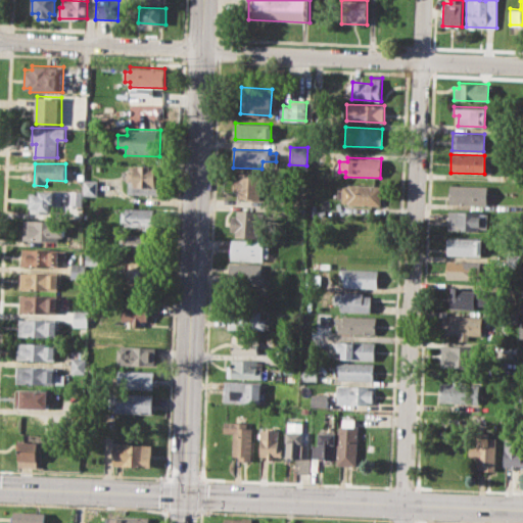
[(133,164),(159,165),(158,187),(134,186),(134,181),(128,181),(128,170),(133,170),(133,164)]
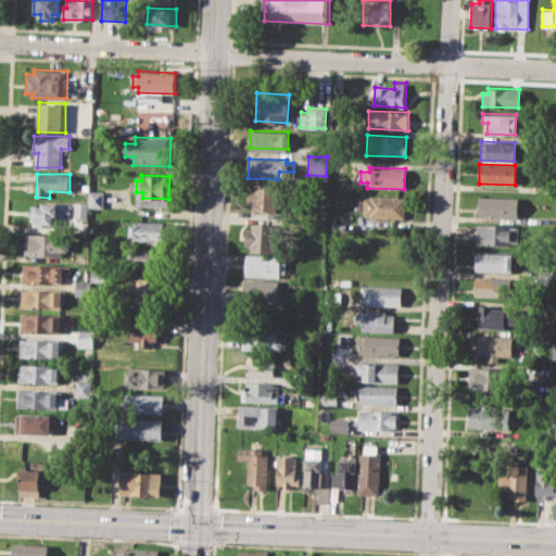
[(253,181),(281,184),(279,211),(252,210),(252,201),(247,201),(248,189),(252,189),(253,181)]
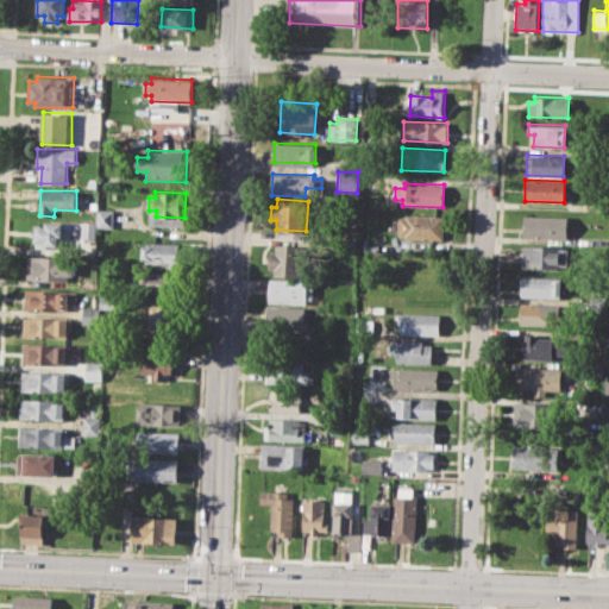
[(98,208),(115,208),(115,228),(98,227),(98,208)]
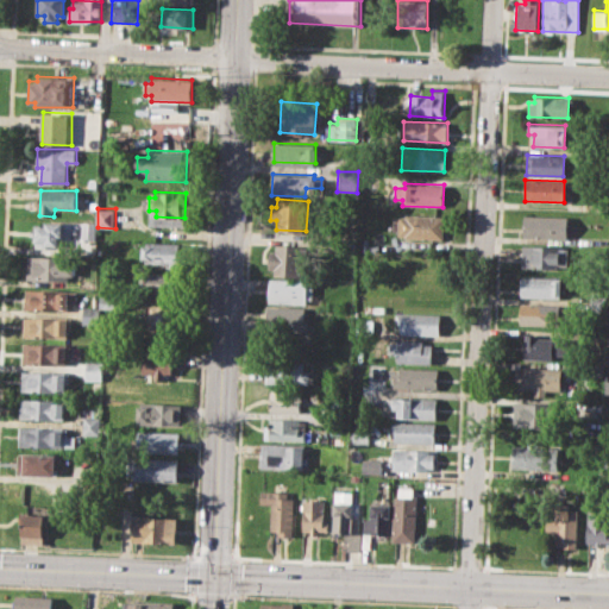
[(523,214),(567,217),(567,239),(522,238),(523,214)]
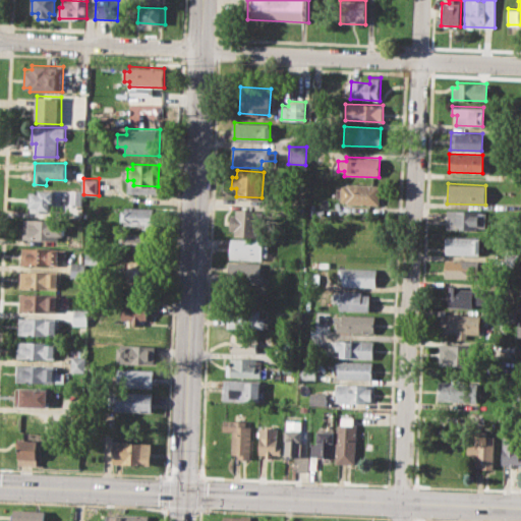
[(342,184),(381,185),(381,206),(341,205),(342,184)]
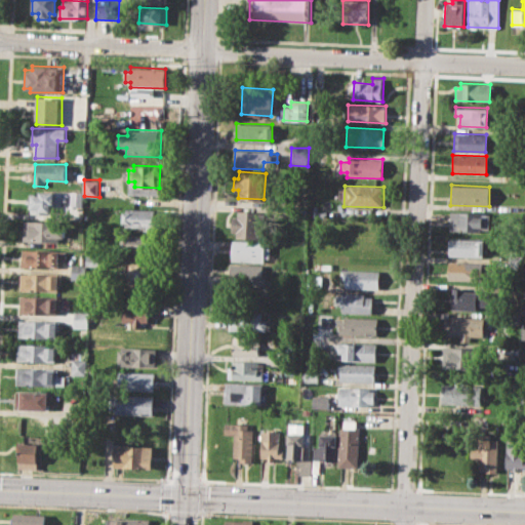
[(39,191),(55,191),(54,212),(30,212),(30,194),(39,195),(39,191)]
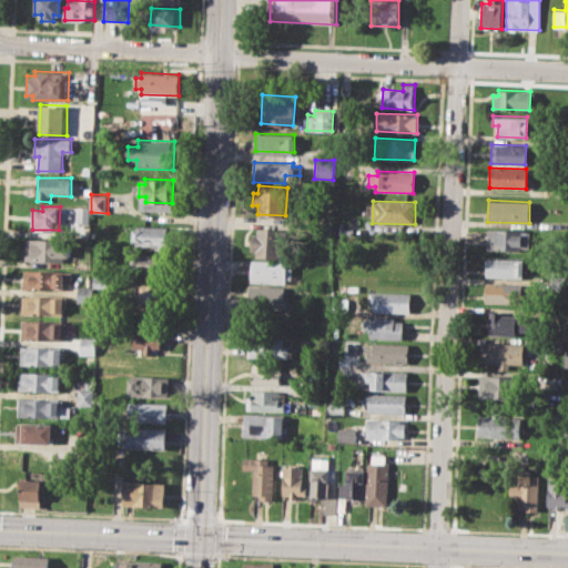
[(88,223),(88,206),(75,206),(75,223),(88,223)]
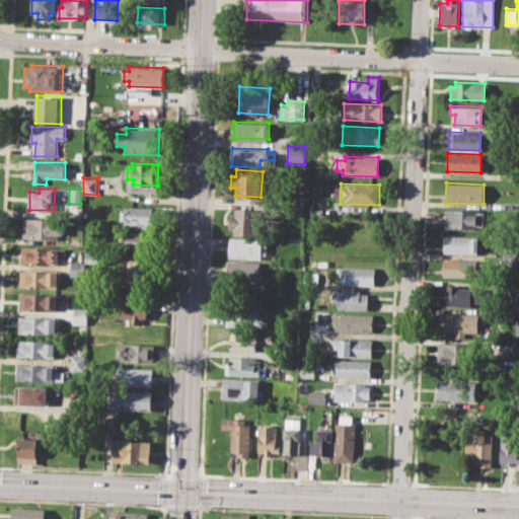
[(70,204),(81,204),(81,217),(70,217),(70,204)]
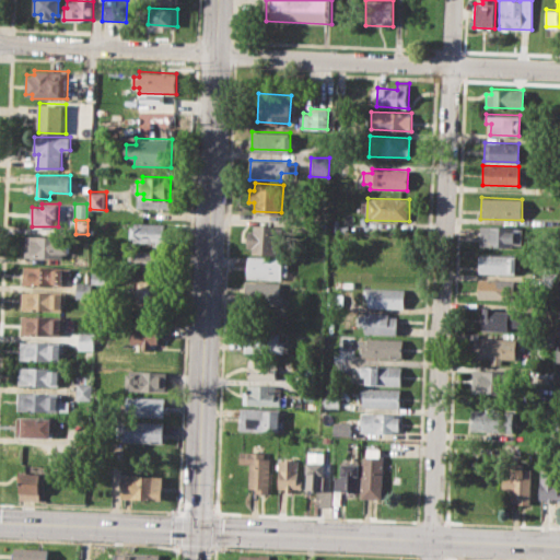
[(132,222),(163,223),(163,245),(150,245),(150,242),(131,241),(132,222)]
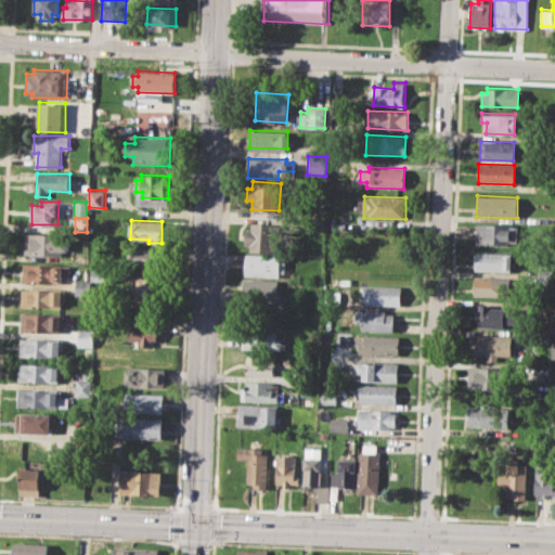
[(249,222),(281,223),(280,252),(248,250),(248,244),(244,244),(245,229),(249,229),(249,222)]
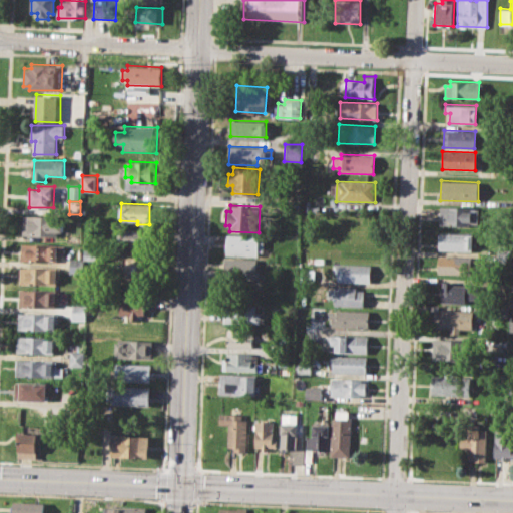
[(441,207),(478,208),(477,226),(440,225),(441,207)]
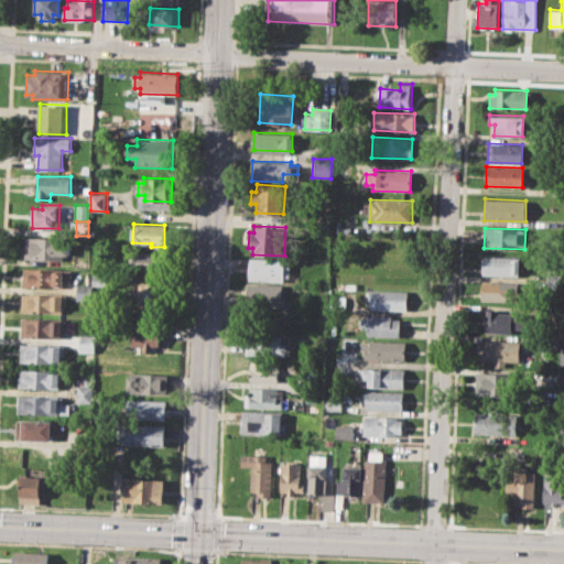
[(25,236),(69,238),(68,256),(63,255),(63,260),(24,259),(25,236)]
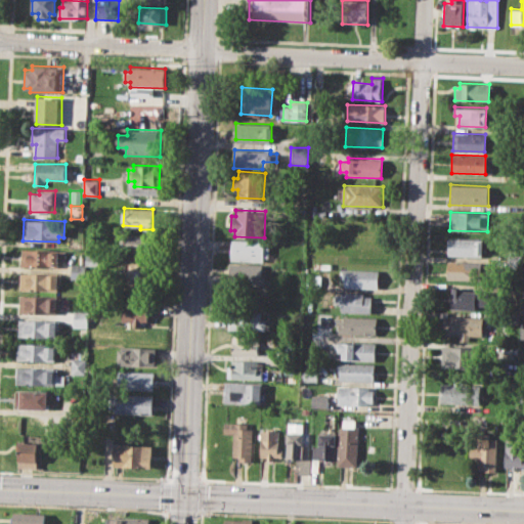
[(345,222),(381,223),(380,242),(345,239),(345,222)]
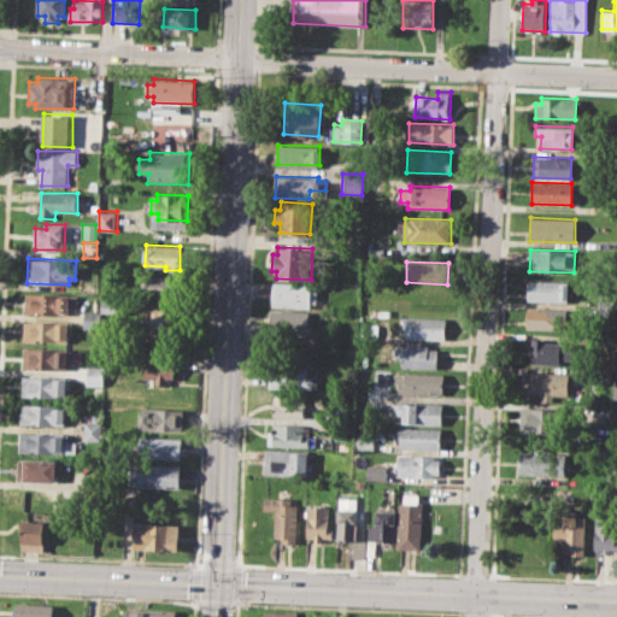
[(142,276),(180,277),(178,298),(141,297),(142,276)]
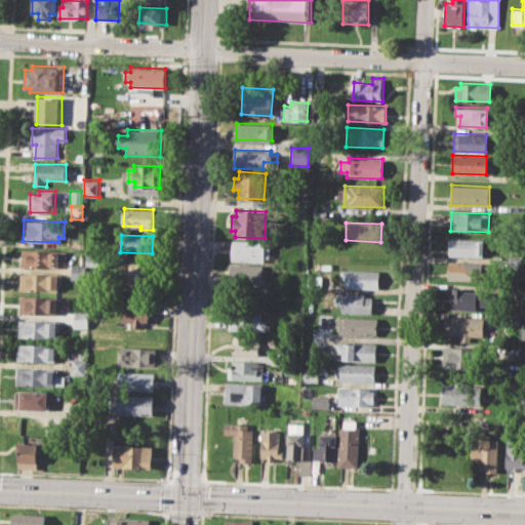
[(449,238),(483,239),(483,256),(448,256),(449,238)]
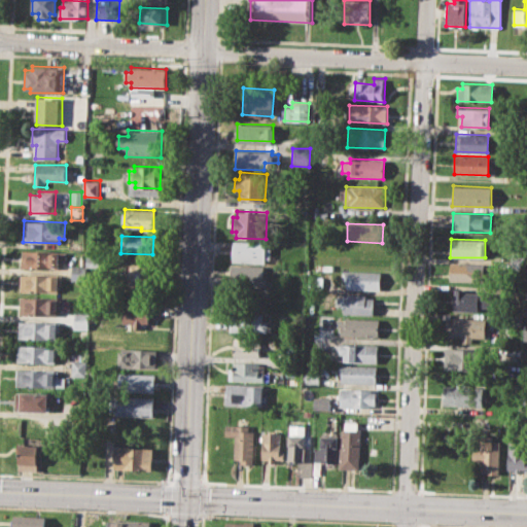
[(234,241),(267,242),(267,246),(272,247),(271,257),(266,257),(266,264),(233,262),(234,241)]
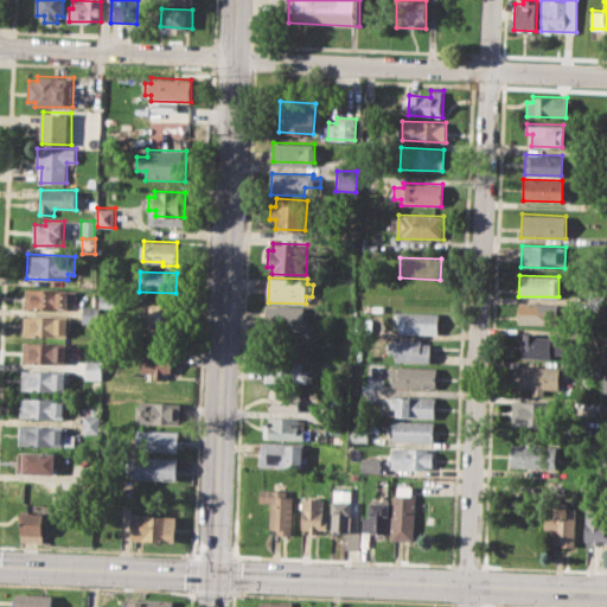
[(25,288),(76,289),(76,302),(69,301),(69,310),(25,308),(25,288)]
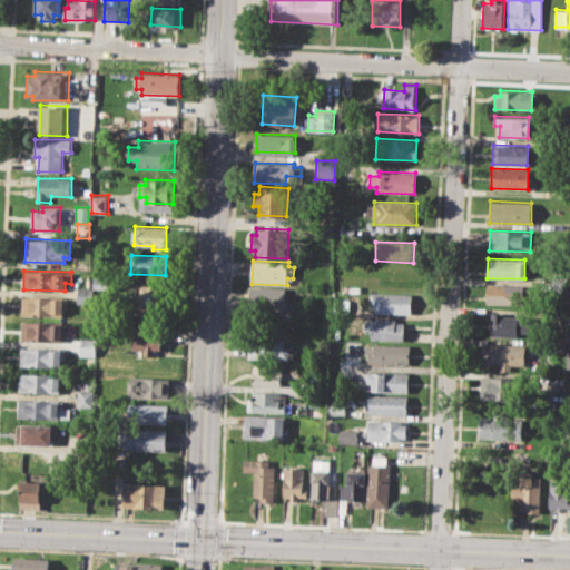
[(552,276),(569,276),(568,291),(552,290),(552,276)]
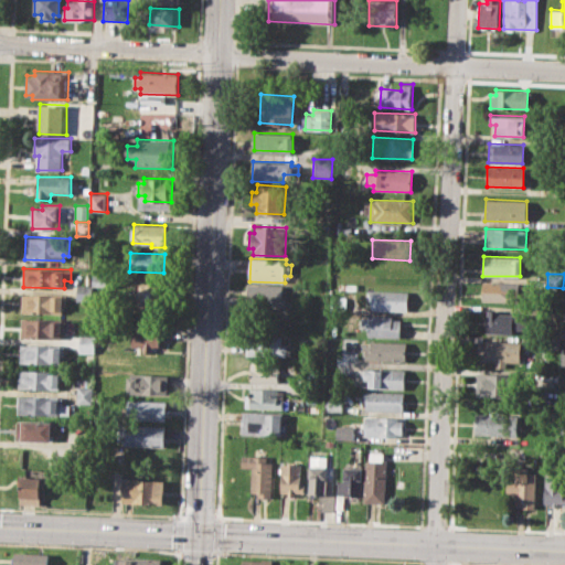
[(92,275),(105,275),(105,286),(92,286),(92,275)]
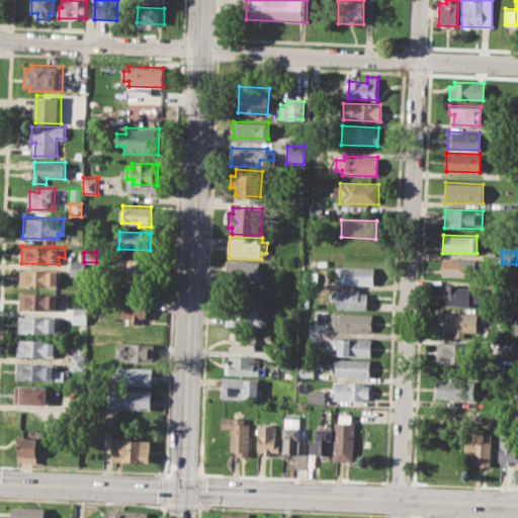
[(126,258),(150,259),(149,281),(125,280),(126,258)]
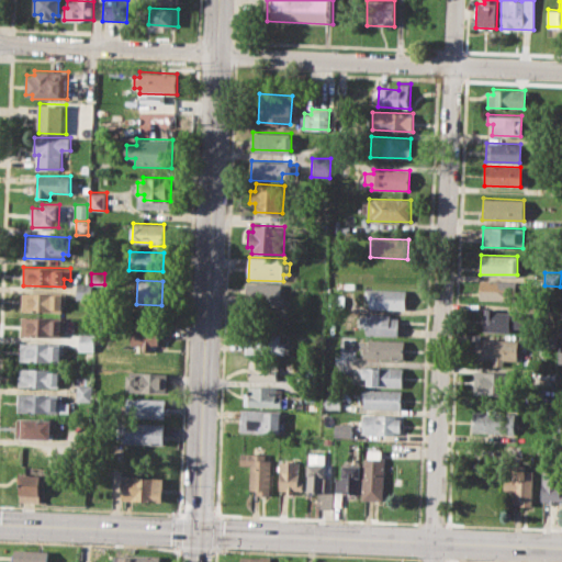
[(480,280),(516,281),(515,301),(480,300),(480,280)]
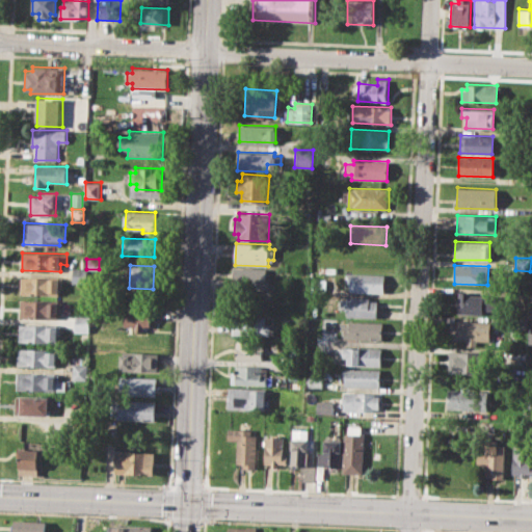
[(73,267),(84,268),(83,283),(72,283),(73,267)]
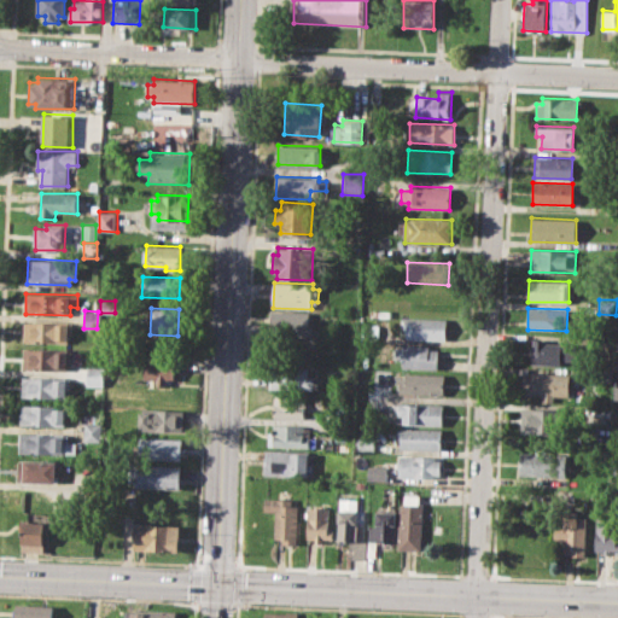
[(272,312),(309,313),(309,325),(314,325),(313,337),(270,334),(272,312)]
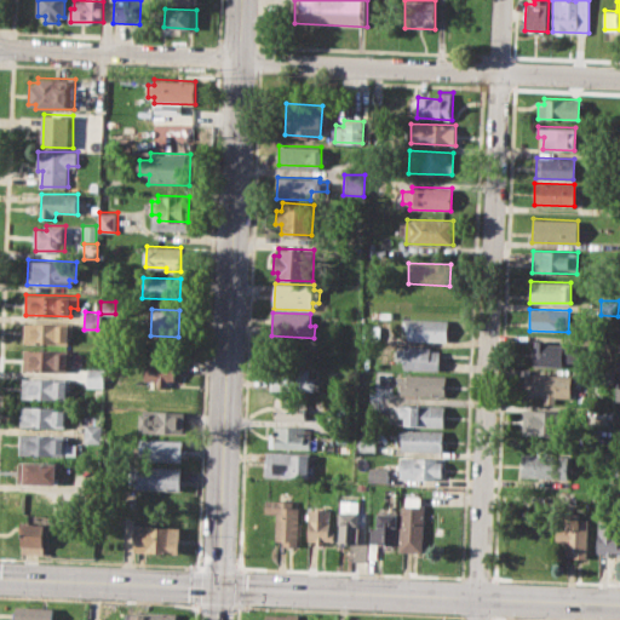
[(405,316),(448,319),(447,342),(408,339),(409,326),(405,326),(405,316)]
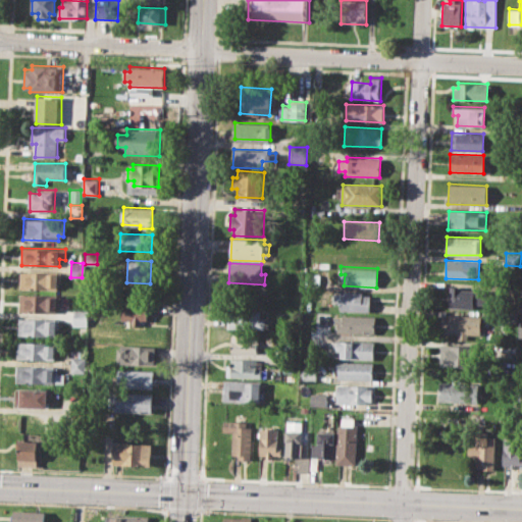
[(20,271),(63,272),(63,282),(59,282),(59,290),(19,289),(20,271)]
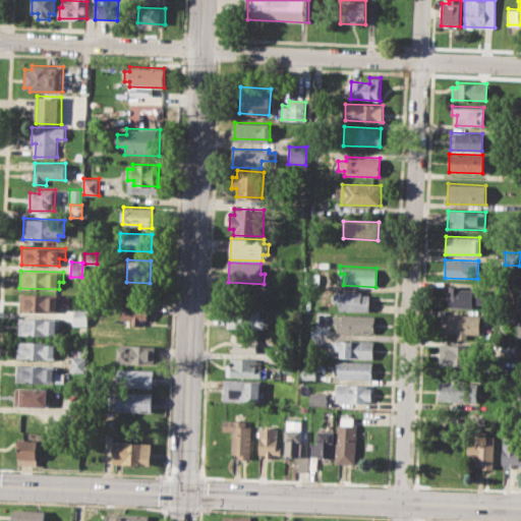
[(450,286),(460,286),(460,290),(474,290),(474,307),(449,307),(450,286)]
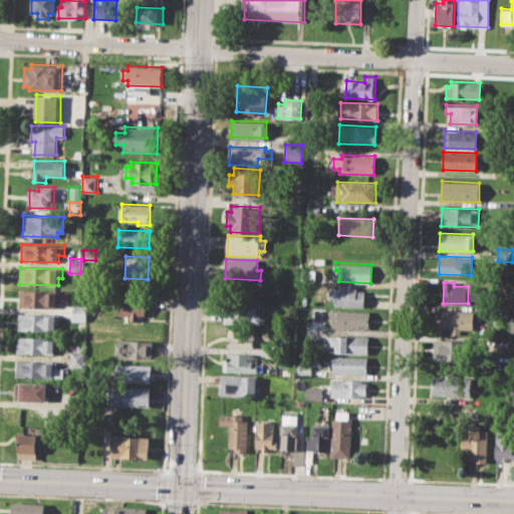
[(328,287),(356,288),(356,291),(364,291),(363,307),(334,306),(334,299),(328,299),(328,287)]
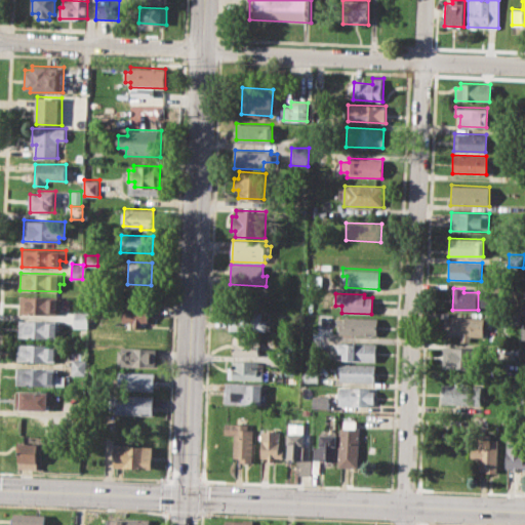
[(19,296),(59,297),(58,315),(18,313),(19,296)]
